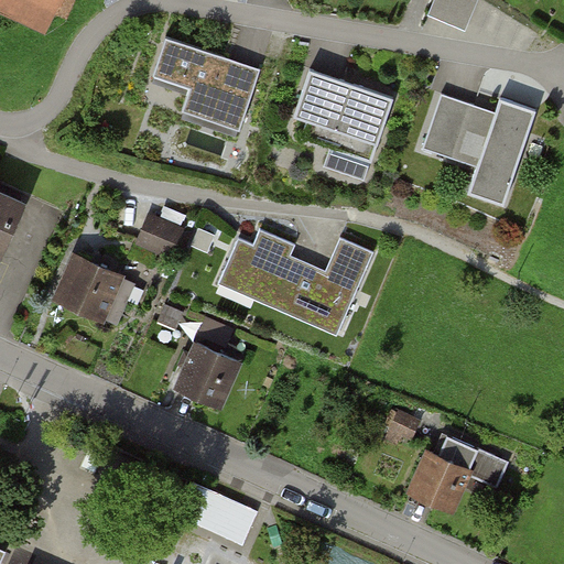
[(0,0),(0,7),(13,13),(17,8),(47,22),(56,0),(0,0)]
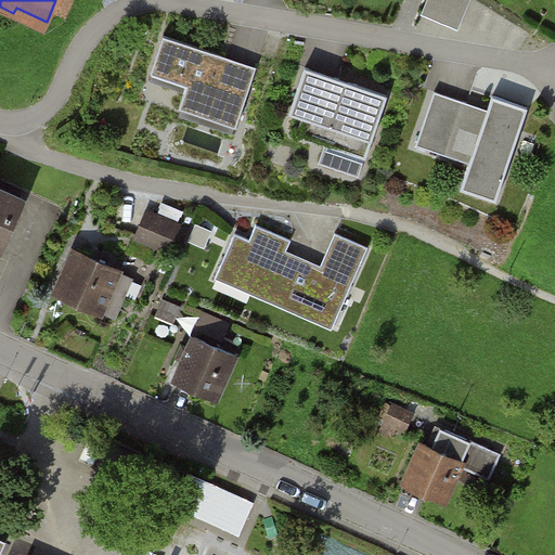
[(469,1),(467,0),(429,0),(426,11),(460,25),(469,1)]
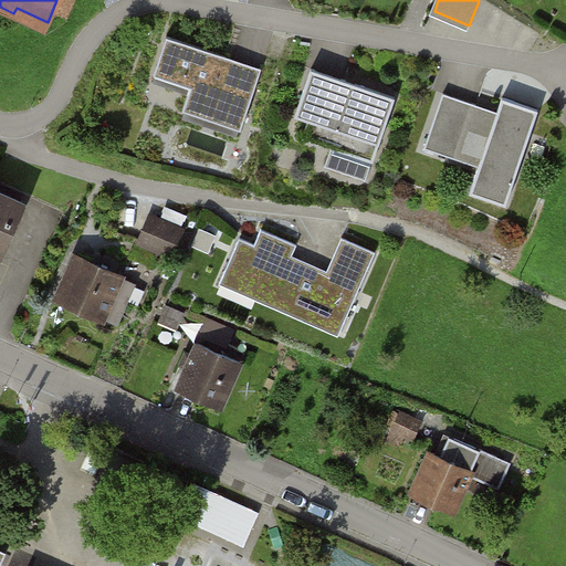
[(263,69),(167,37),(155,75),(191,87),(184,109),(242,128),(263,69)]
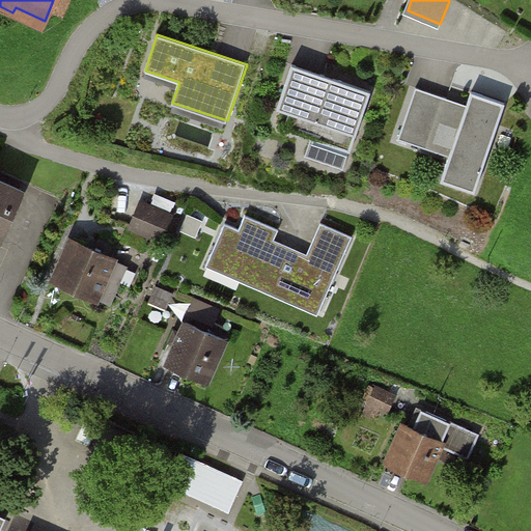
[(371,91),(294,64),(278,109),(290,113),(284,130),(351,152),(371,91)]
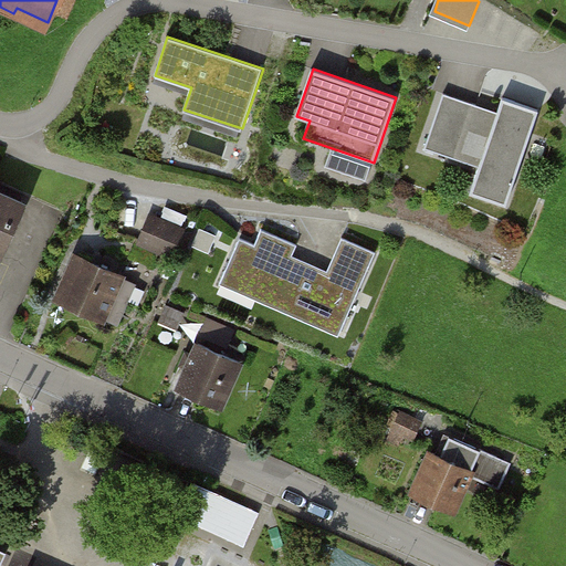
[(506,205),(540,109),(503,97),(496,118),(474,111),(477,105),(444,93),(425,148),(448,156),(454,136),(486,147),(471,192),(506,205)]
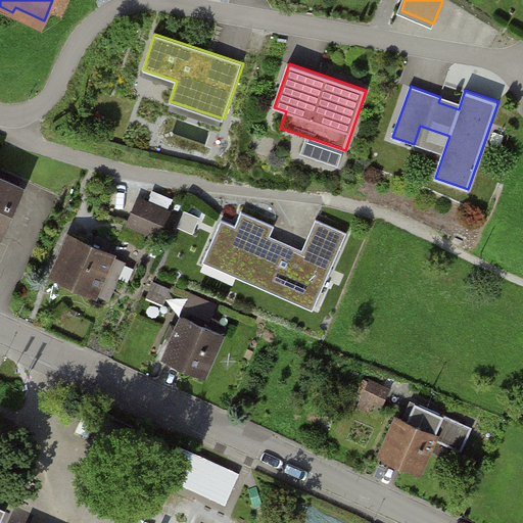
[(0,178),(0,232),(1,234),(21,188),(0,178)]
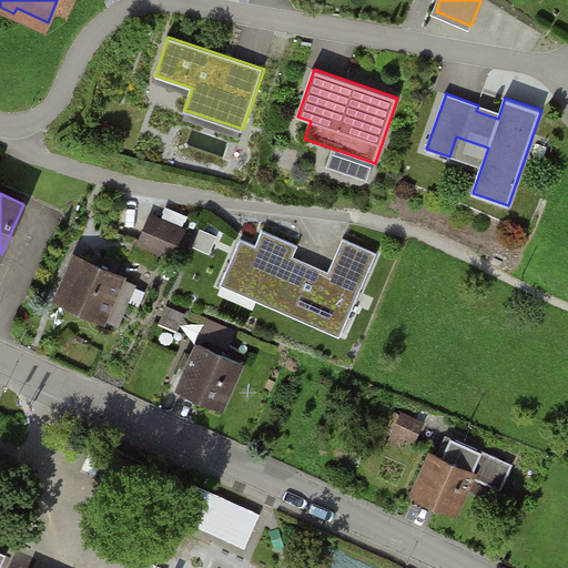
[(156,217),(145,243),(178,259),(190,232),(156,217)]
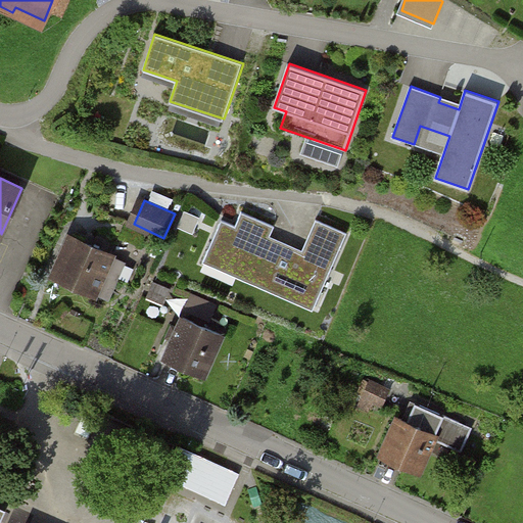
[(228,222),(208,267),(319,314),(352,237),(321,224),(307,255),(271,239),(276,227),(247,215),(241,227),(228,222)]
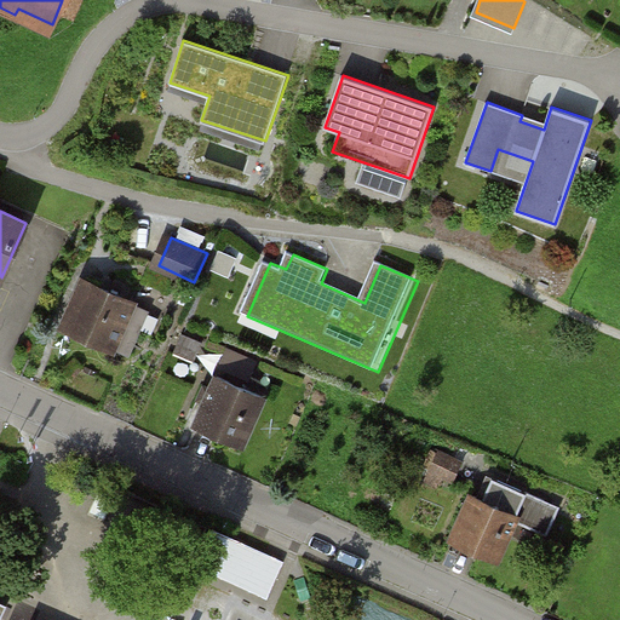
[(95,280),(74,326),(121,348),(142,302),(95,280)]
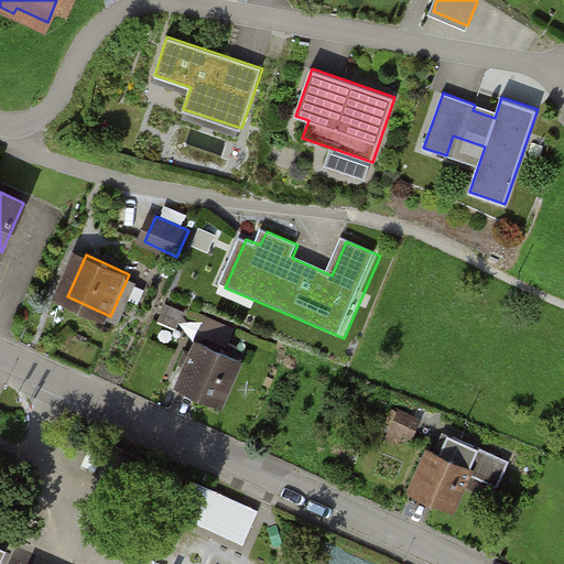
[(205,345),(185,389),(228,408),(248,364),(205,345)]
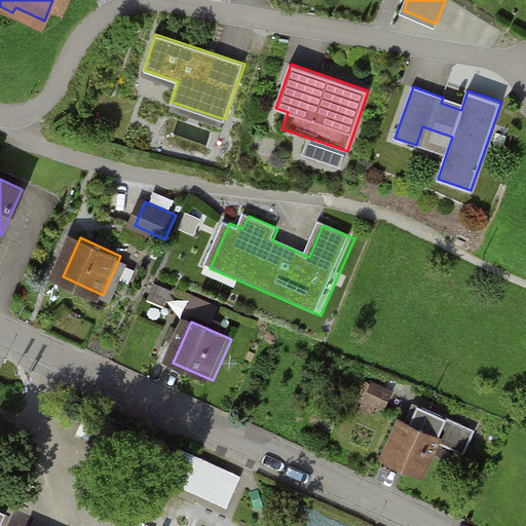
[(405,421),(387,460),(427,478),(443,444),(471,456),(483,428),(426,404),(416,426),(405,421)]
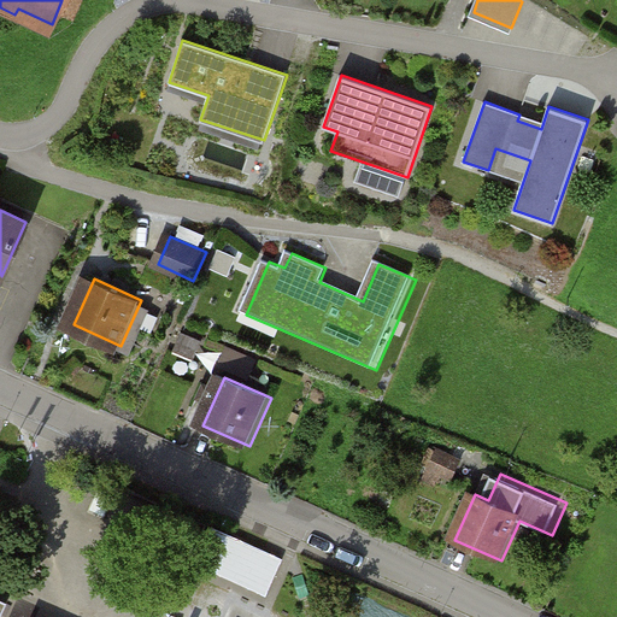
[(201,562),(270,593),(286,558),(217,527),(201,562)]
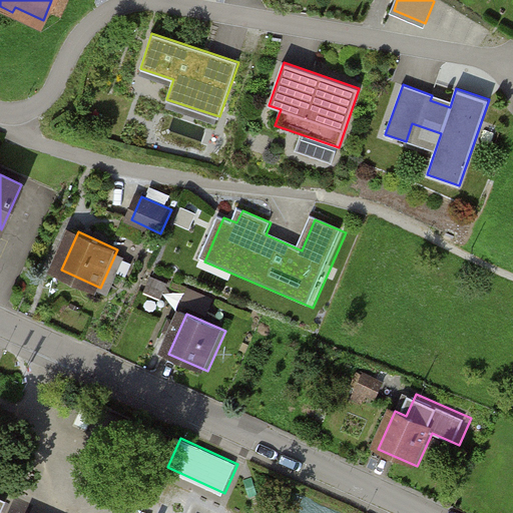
[(0,512),(3,512),(9,501),(0,497),(0,512)]
